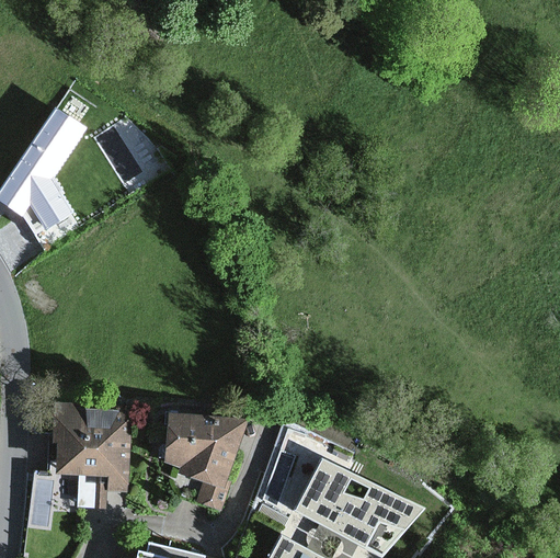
[(87,126),(56,106),(0,191),(0,198),(24,214),(32,202),(47,227),(75,209),(54,177),(87,126)]
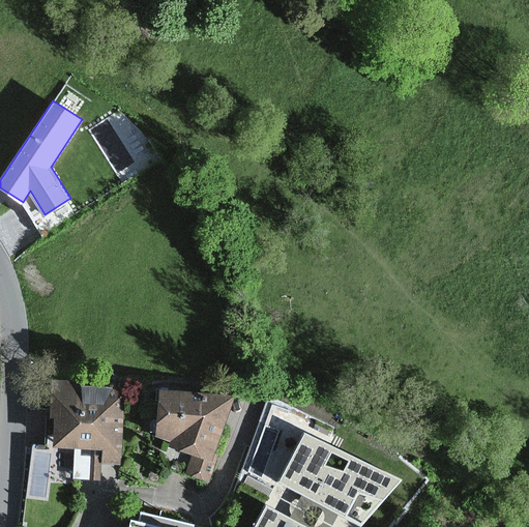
[(207,479),(231,399),(155,393),(153,438),(172,443),(165,467),(207,479)]
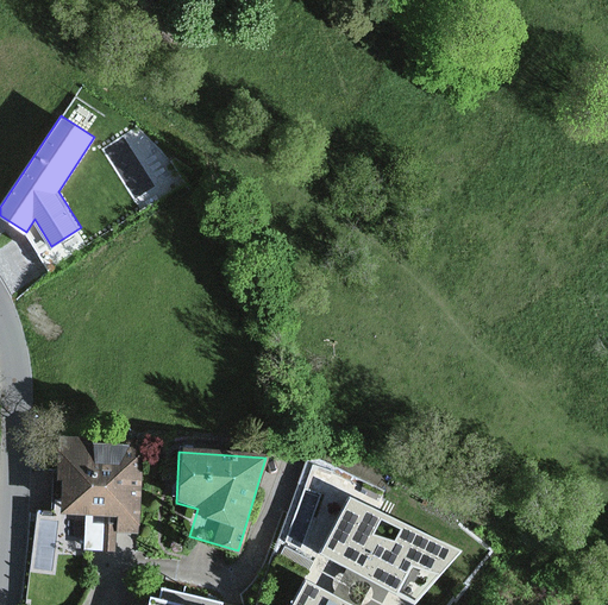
[(137,453),(51,454),(51,517),(85,517),(85,550),(111,550),(111,533),(138,533),(137,453)]
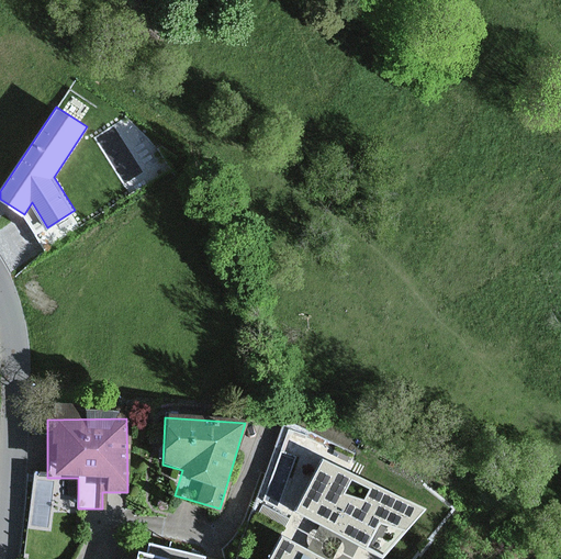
[(309,539),(278,525),(259,558),(351,558),(359,544),(386,556),(433,503),(318,449),(291,510),(316,522),(309,539)]
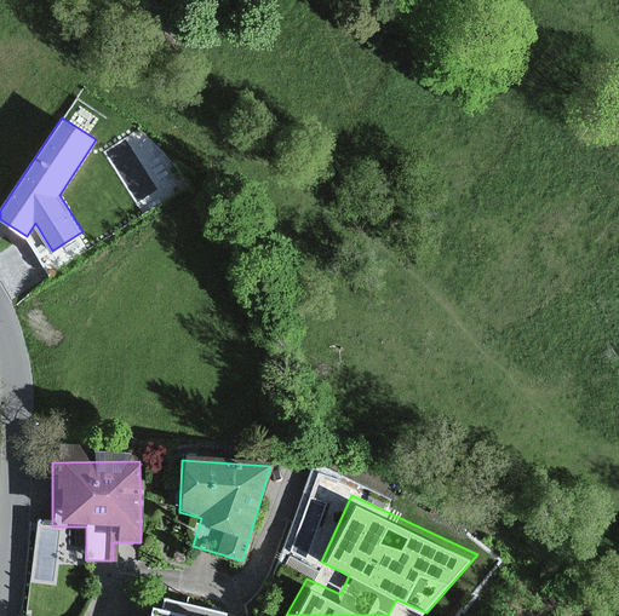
[(224,615),(225,610),(154,596),(149,615),(224,615)]
